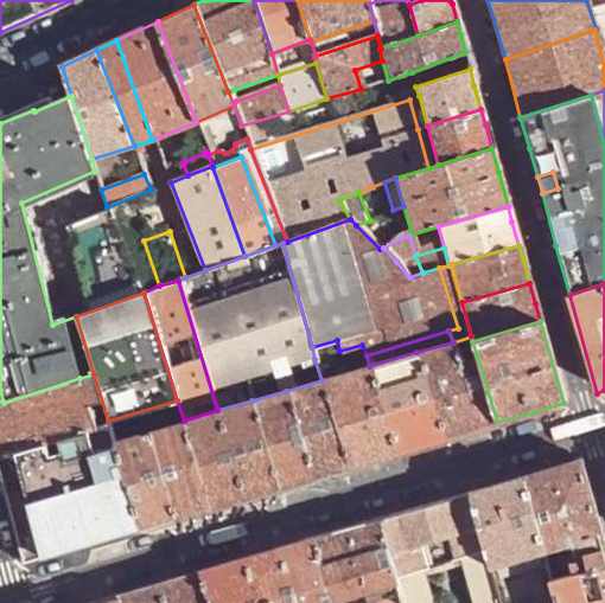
[(312,347),(314,359),(341,353),(339,351),(337,340),(312,347)]
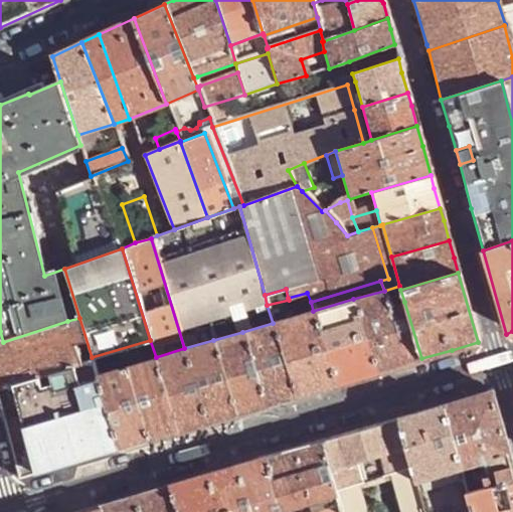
[(353,299),(376,372),(395,366),(421,358),(404,302),(393,305),(384,291),(353,299)]
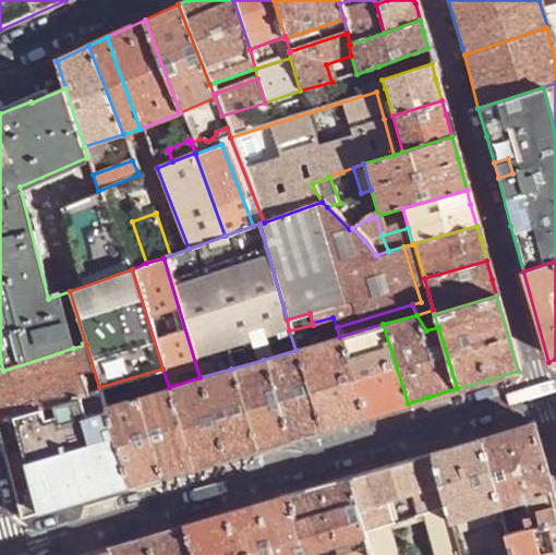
[(333,317),(312,323),(313,325),(316,333),(337,327),(333,317)]
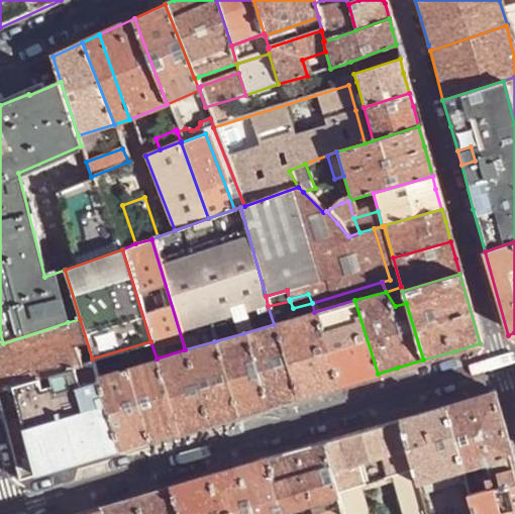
[(314,312),(336,386),(350,381),(378,374),(354,300),(314,312)]
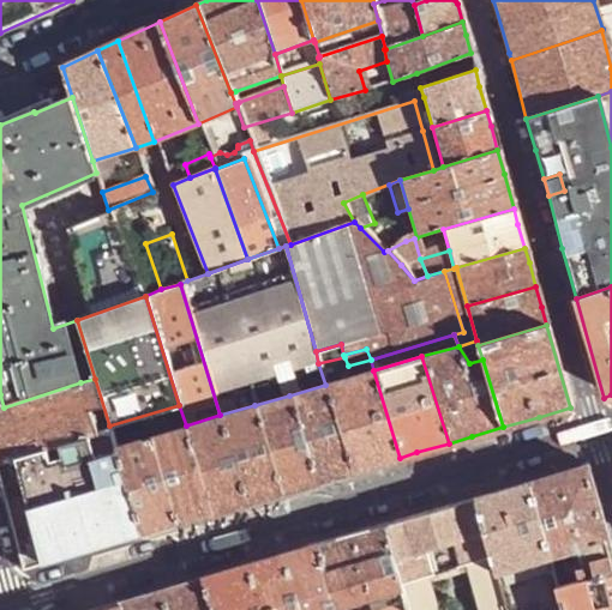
[(382,463),(400,458),(373,370),(325,385),(351,472),(382,463)]
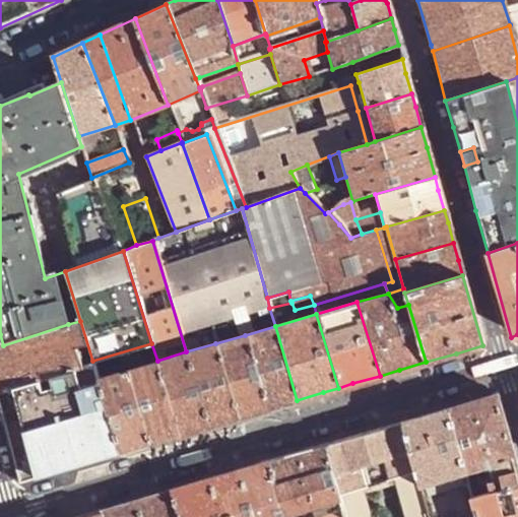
[(80,321),(68,324),(80,366),(92,363),(92,361),(80,321)]
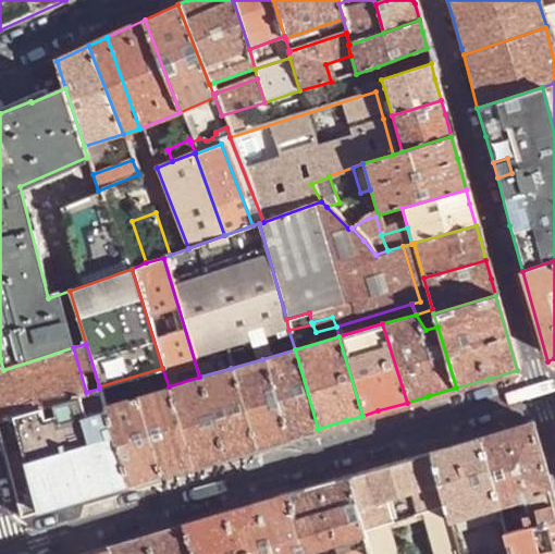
[(0,418),(86,392),(73,347),(3,370),(0,371),(0,418)]
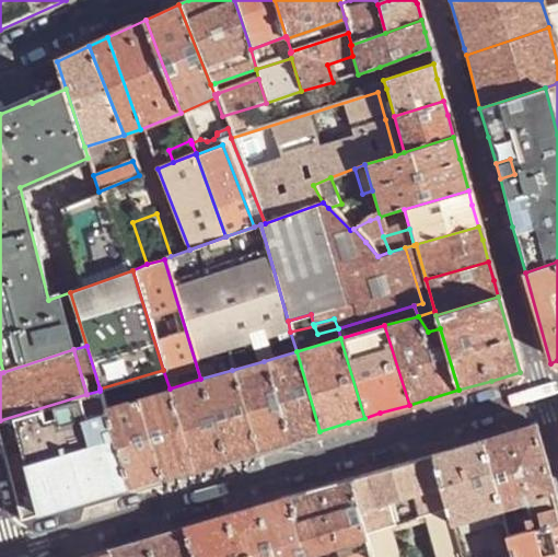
[(264,361),(288,441),(298,438),(320,431),(297,351),(264,361)]
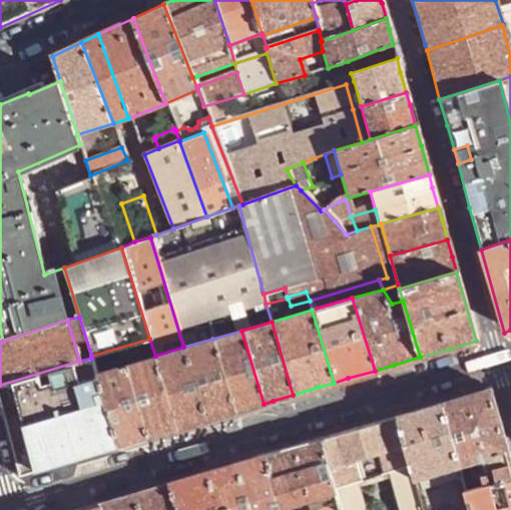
[(234,412),(264,404),(241,331),(212,339),(234,412)]
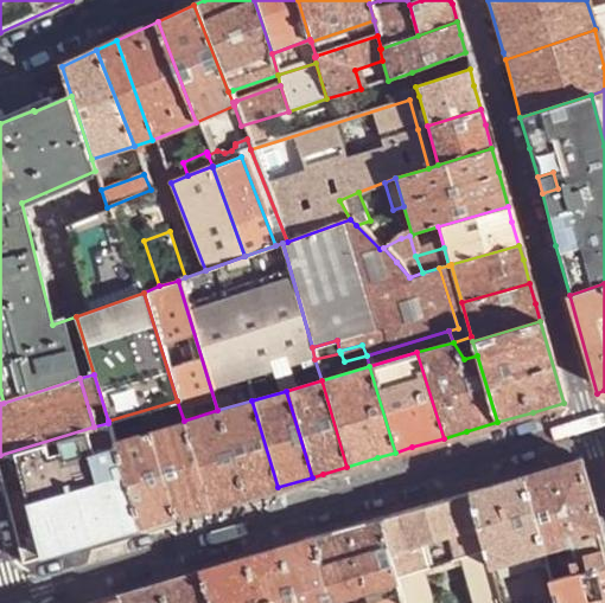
[(243,496),(278,487),(252,401),(217,410),(243,496)]
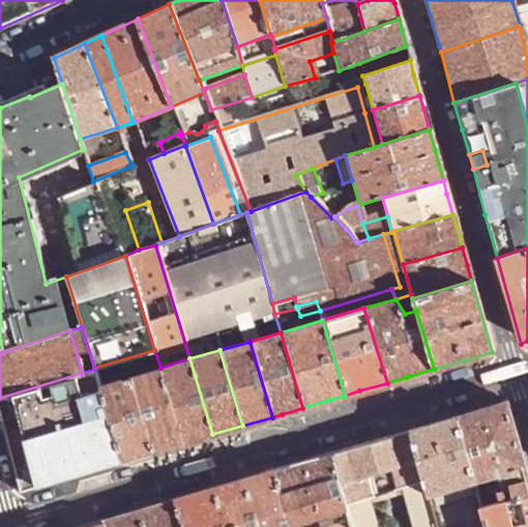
[(198,439),(212,434),(189,358),(160,368),(183,443),(198,439)]
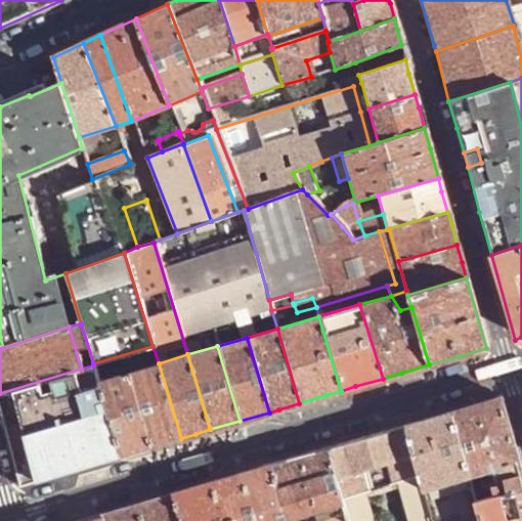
[(128,372),(151,446),(165,442),(181,438),(159,363),(128,372)]
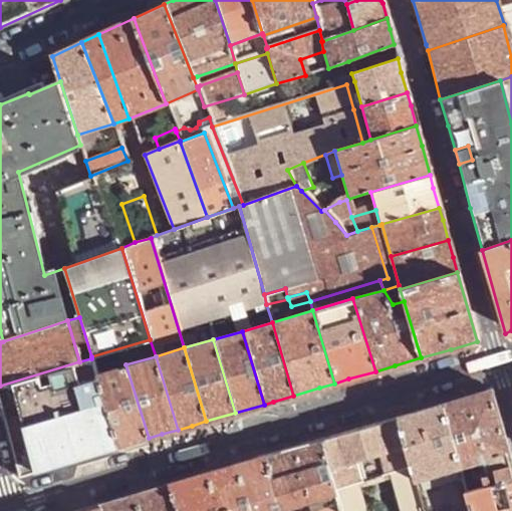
[(79,361),(0,386),(0,405),(18,478),(32,474),(99,453),(118,447),(96,373),(91,358),(79,361)]
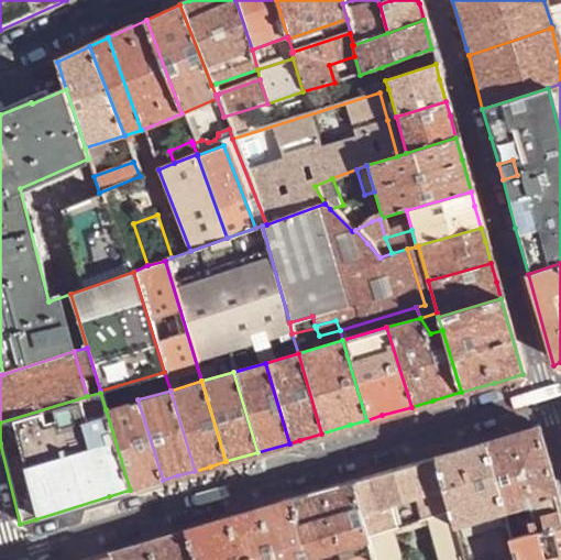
[(146,484),(163,480),(138,399),(132,402),(106,409),(130,490),(146,484)]
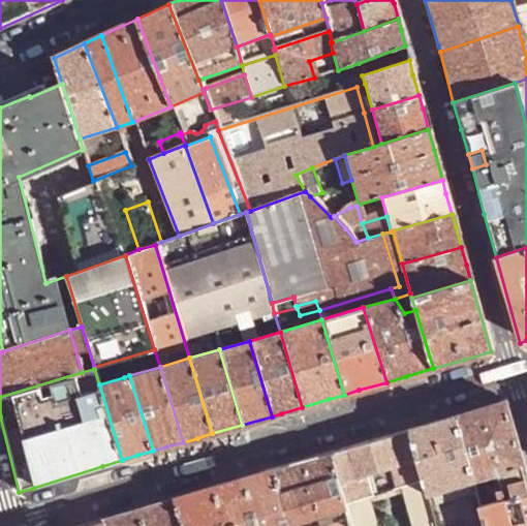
[(478,409),(454,416),(472,482),(492,476),(500,501),(526,493),(526,482),(519,452),(504,402),(478,409)]
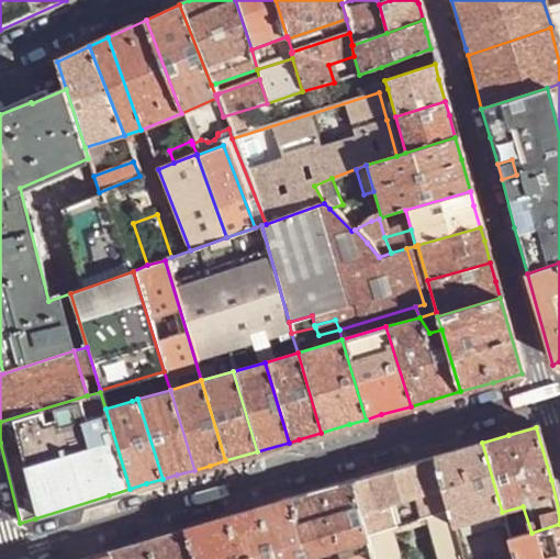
[(454,451),(427,454),(444,489),(455,526),(502,512),(482,443),(454,451)]
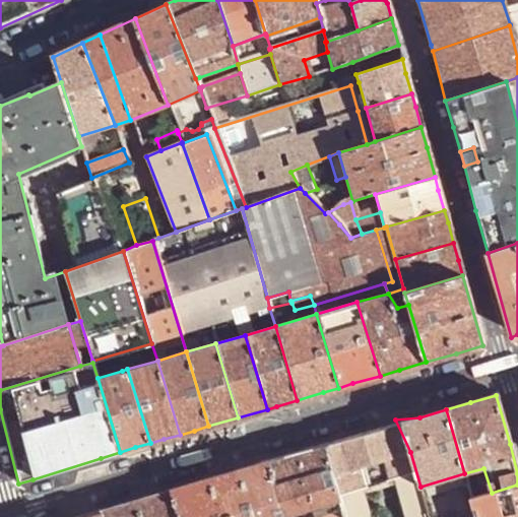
[(341,441),(323,446),(331,475),(410,452),(395,419),(387,428),(367,434),(341,441)]
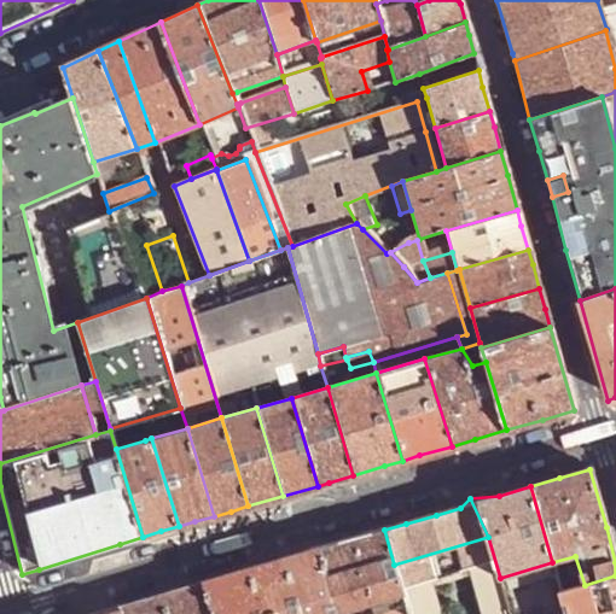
[(343,542),(319,549),(338,613),(378,613),(405,606),(394,565),(384,530),(343,542)]
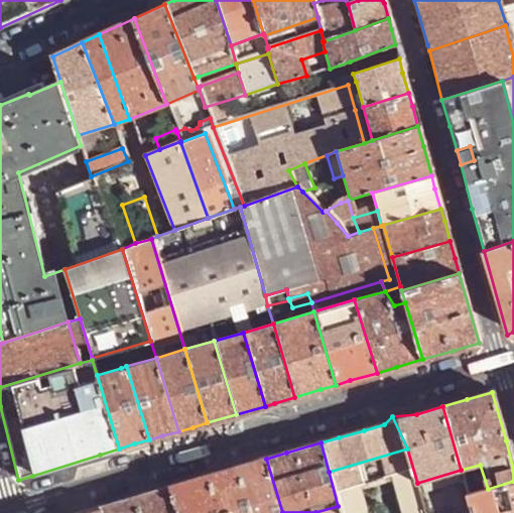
[(407,449),(329,472),(338,506),(340,512),(424,512),(417,483),(407,449)]
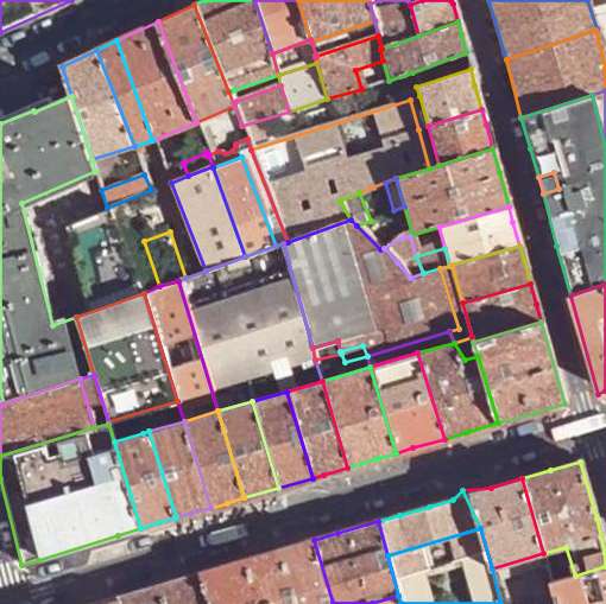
[(298,545),(199,573),(208,603),(333,603),(314,540),(298,545)]
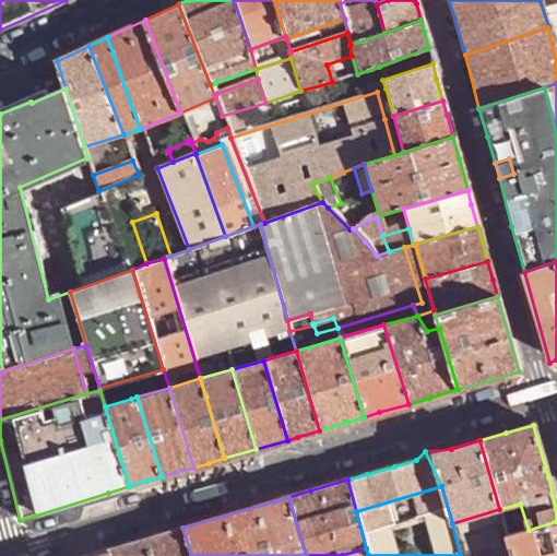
[(499,509),(452,523),(460,555),(512,555),(507,536),(499,509)]
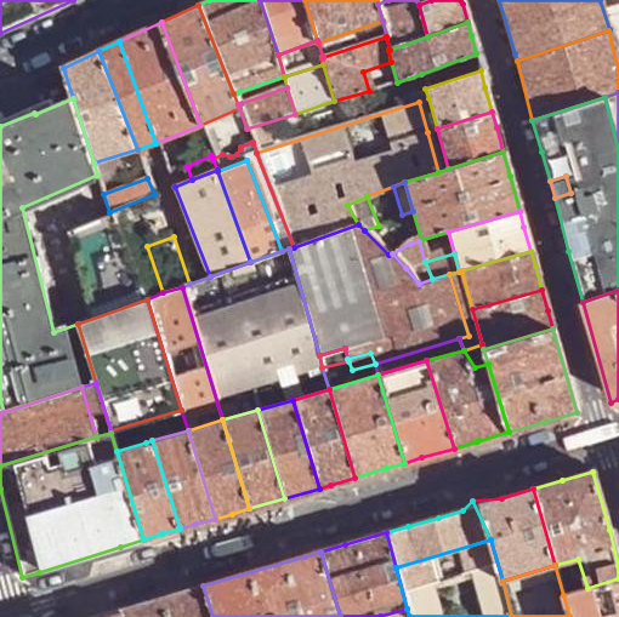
[(618,616),(618,578),(588,588),(563,595),(569,616),(618,616)]
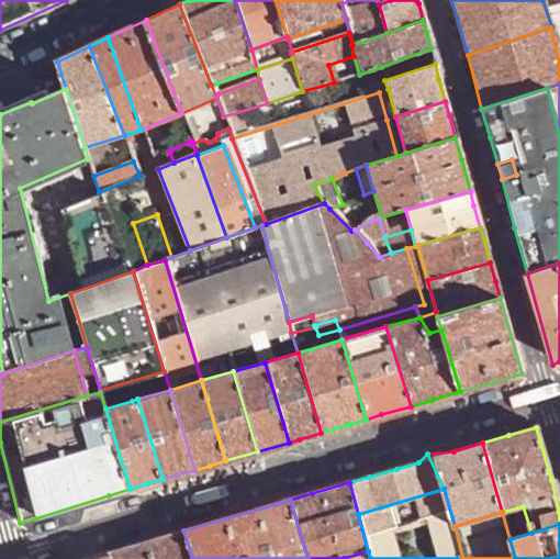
[(127,548),(109,554),(110,558),(192,558),(183,530),(166,536),(127,548)]
